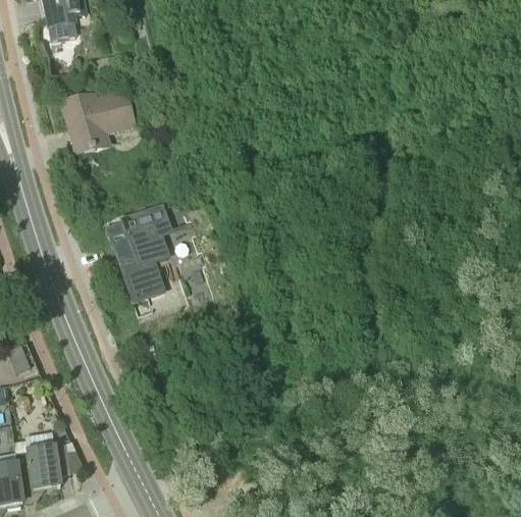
[(43,0),(48,29),(76,23),(75,16),(88,14),(85,0),(43,0)]
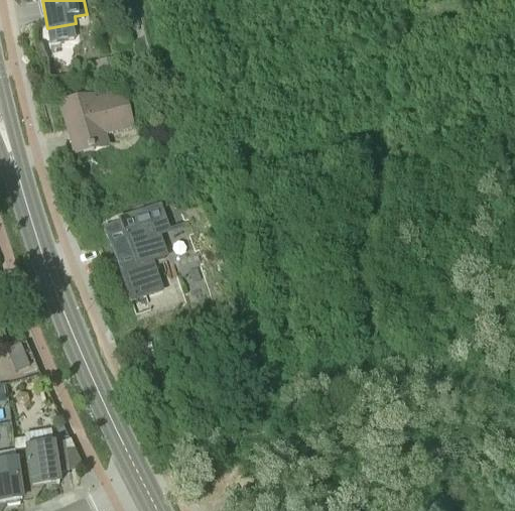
[(113,54),(93,59),(97,72),(117,67),(113,54)]
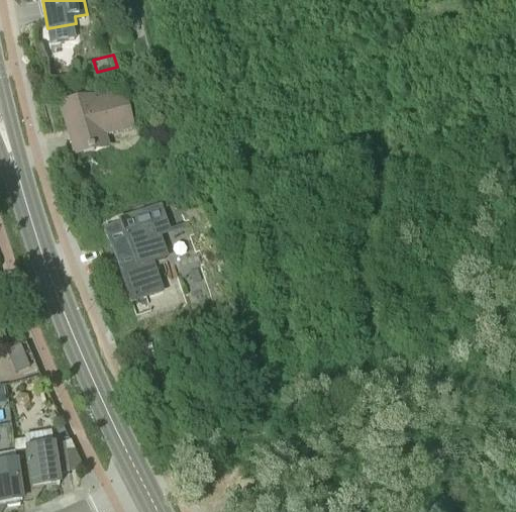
[(76,154),(109,143),(106,133),(135,125),(124,86),(96,94),(96,92),(62,102),(76,154)]
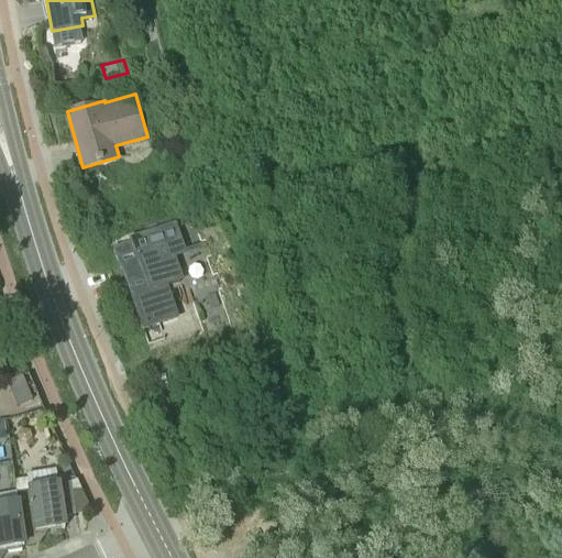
[(144,327),(143,326),(177,314),(166,284),(186,276),(176,252),(186,249),(175,219),(130,236),(131,239),(113,245),(119,262),(109,265),(116,285),(127,281),(127,282),(131,281),(134,290),(131,291),(142,320),(140,321),(142,328),(144,327)]
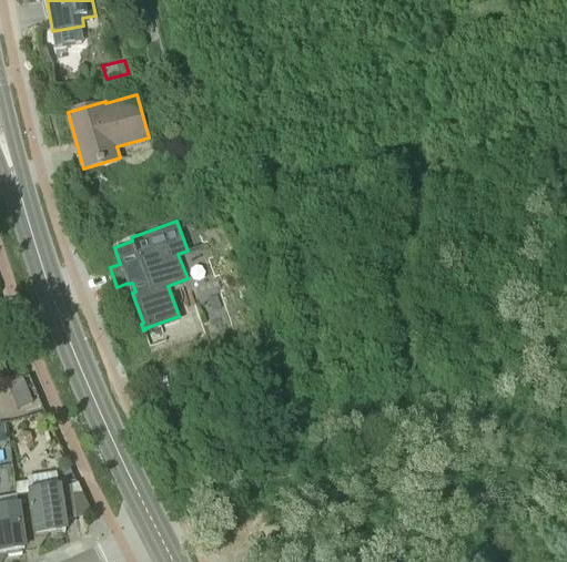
[(13,395),(28,388),(22,376),(8,382),(13,395)]
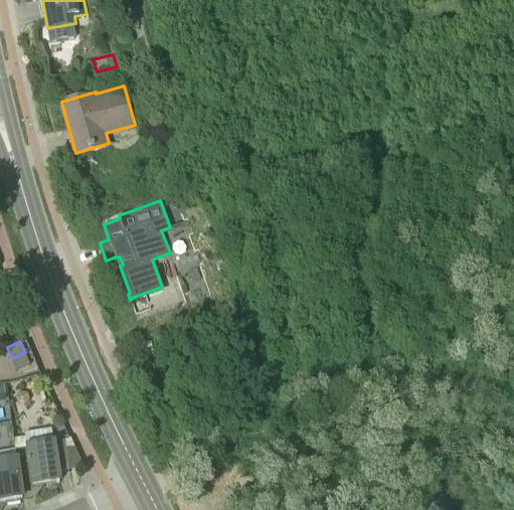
[(53,442),(15,447),(17,457),(19,479),(31,477),(32,484),(59,480),(53,442)]
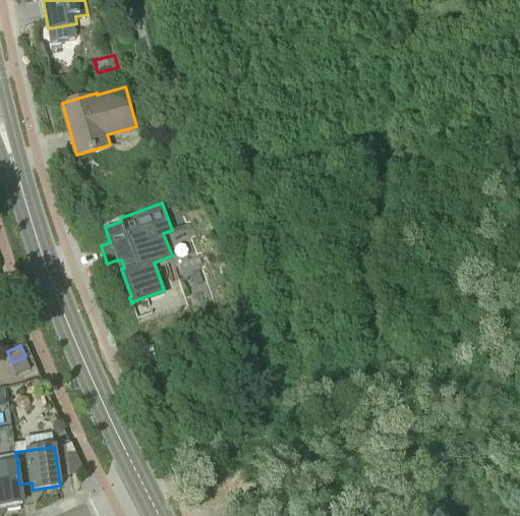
[(0,506),(22,503),(19,484),(17,462),(0,464),(0,506)]
